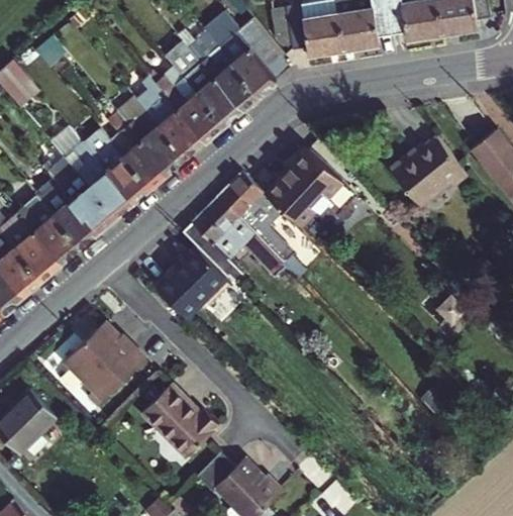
[(354,0),(329,4),(337,54),(372,48),(370,38),(384,36),(378,0),(354,0)]
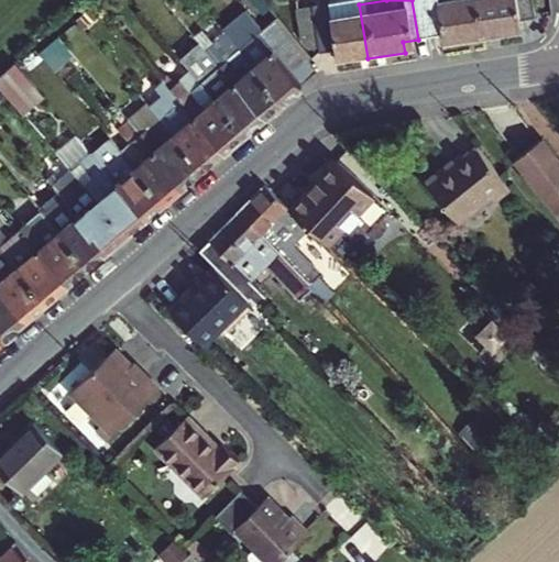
[(471,42),(466,0),(427,7),(425,0),(412,0),(418,40),(433,37),(434,47),(471,42)]
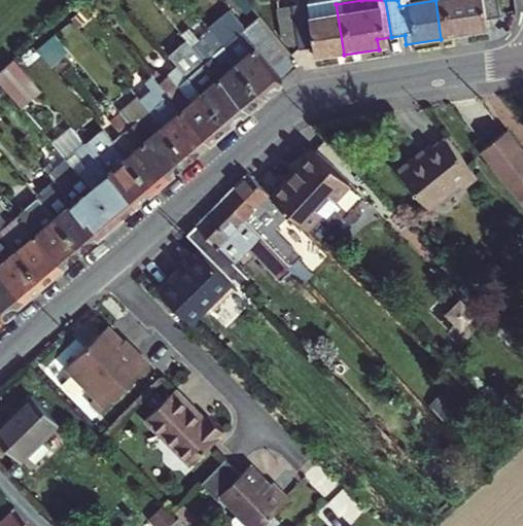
[(436,0),(441,39),(477,33),(476,24),(490,22),(486,0),(436,0)]
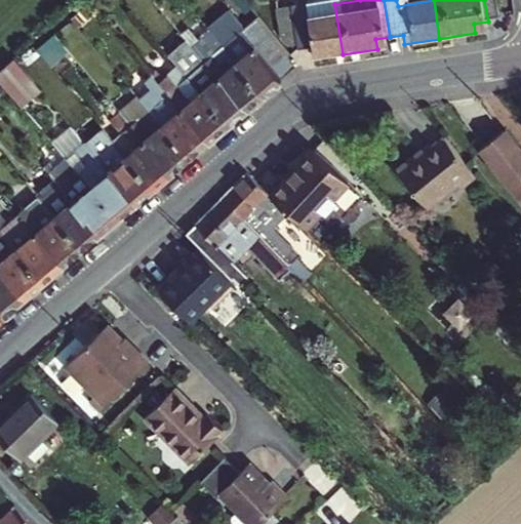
[(291,52),(307,50),(309,61),(343,54),(334,4),(284,12),(291,52)]
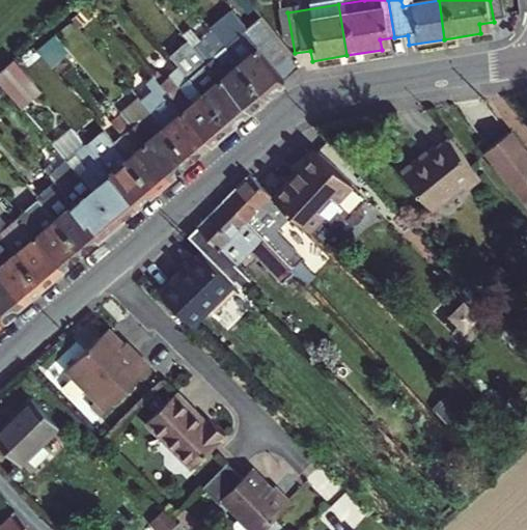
[(221,47),(236,63),(262,94),(293,70),(251,21),(229,39),(221,47)]
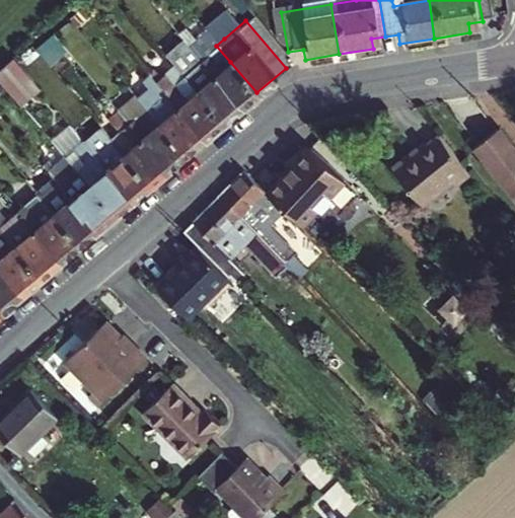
[(216,46),(203,30),(185,46),(198,61),(212,77),(210,80),(222,93),(226,90),(240,106),(256,92),(230,62),(216,46)]
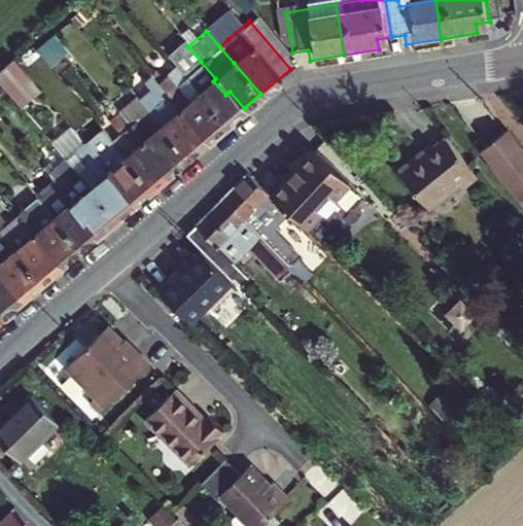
[(193,69),(183,76),(224,125),(244,108),(230,92),(225,95),(213,81),(215,78),(201,62),(187,46),(179,54),(193,69)]
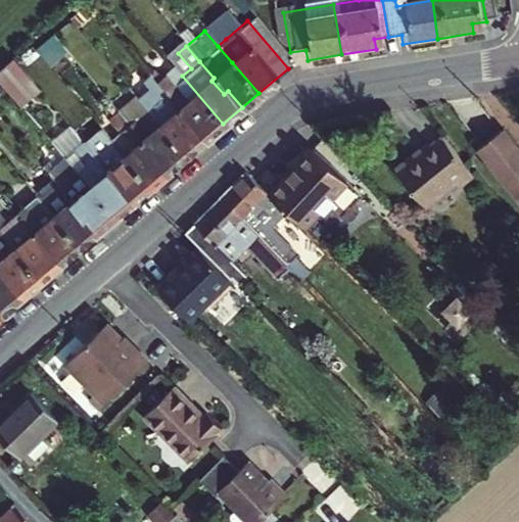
[(178,53),(169,60),(182,76),(191,68),(178,53)]
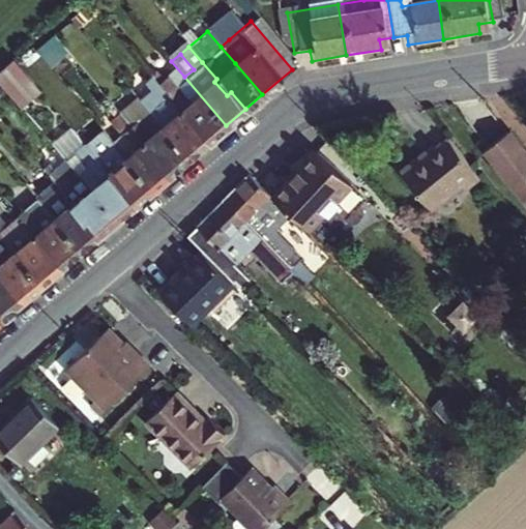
[(11,61),(0,69),(0,85),(2,87),(22,72),(11,61)]
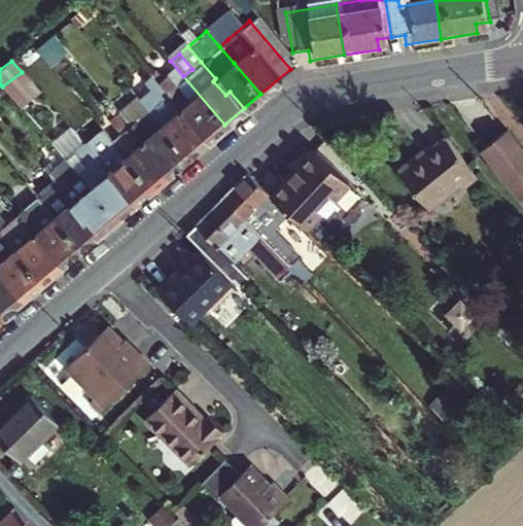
[(183,76),(164,93),(205,141),(224,125),(183,76)]
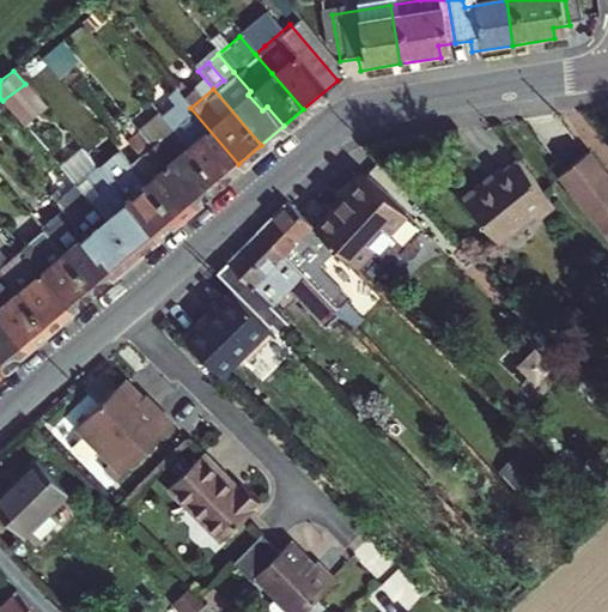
[(177,110),(163,123),(176,138),(214,183),(238,164),(190,108),(180,95),(170,103),(177,110)]
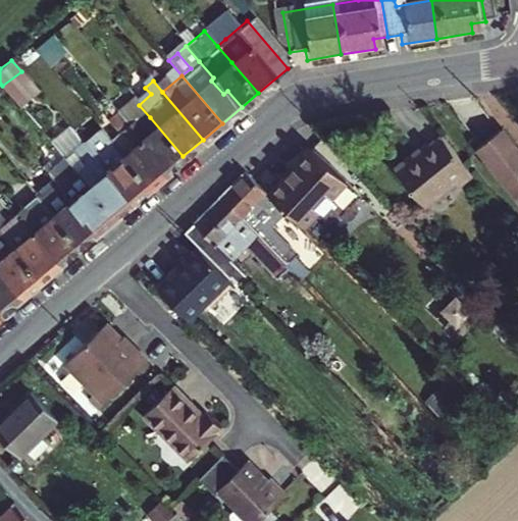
[(115,110),(126,123),(141,140),(143,139),(155,153),(151,156),(165,171),(183,156),(150,117),(139,105),(132,96),(115,110)]
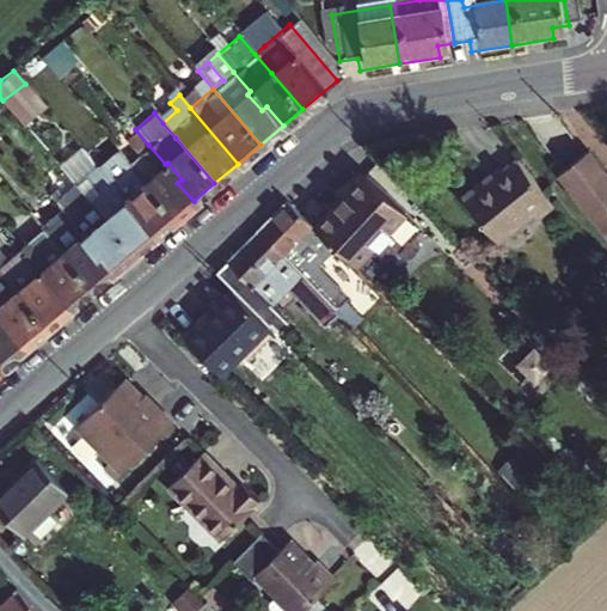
[(110,144),(90,160),(153,236),(173,218),(127,163),(110,144)]
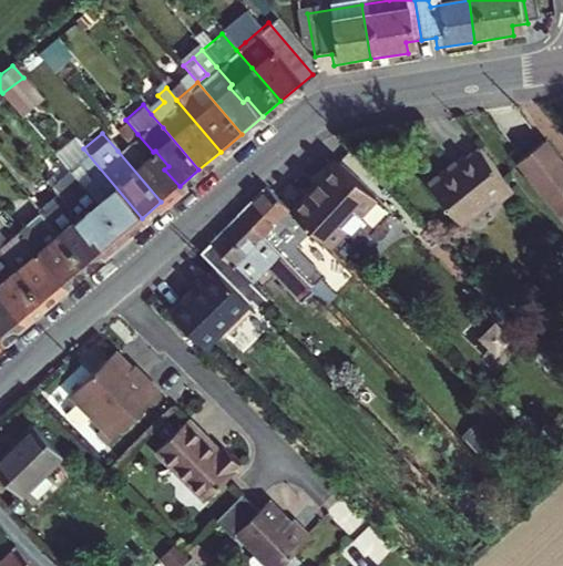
[(562,162),(540,133),(513,153),(562,216),(562,162)]
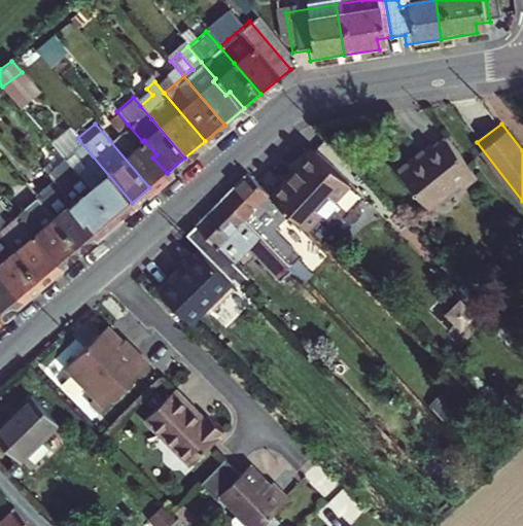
[(128,125),(109,140),(149,187),(167,173),(152,158),(157,154),(144,140),(142,141),(128,125)]
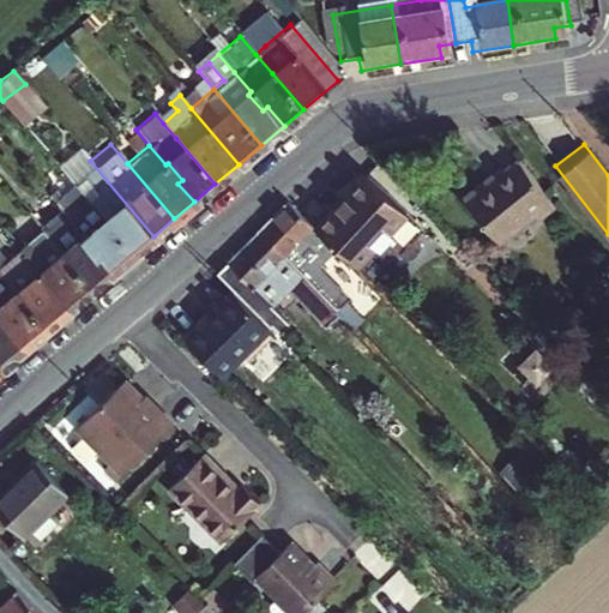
[(531,210),(548,197),(512,151),(498,163),(482,174),(478,169),(454,187),(490,233),(528,205),(531,210)]
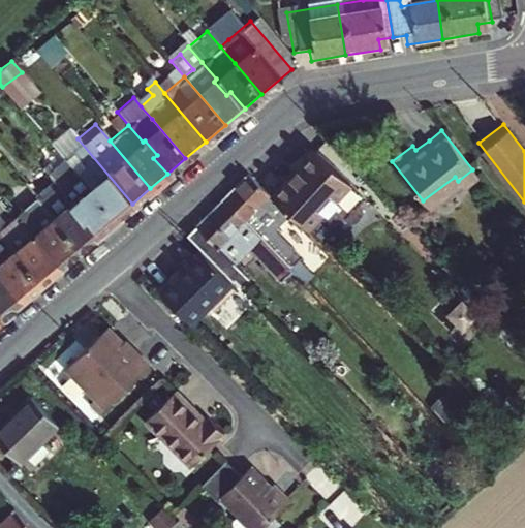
[(426,136),(412,146),(415,150),(429,141),(426,136)]
